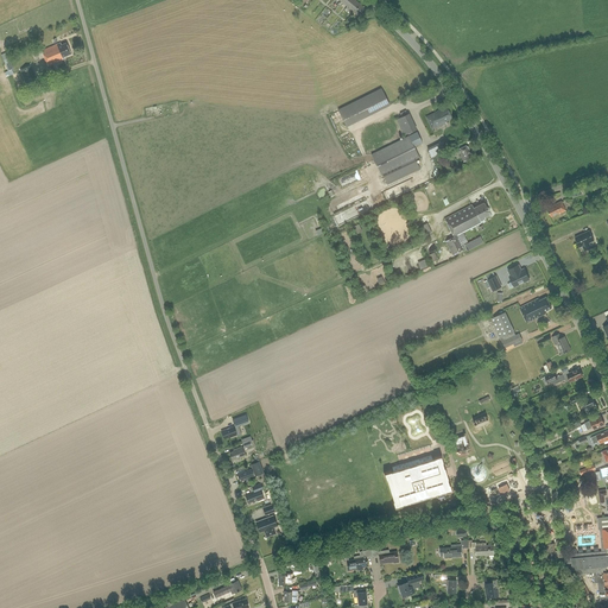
[(356,1),(350,8),(354,12),(353,12),(355,14),(362,6),(356,1)]
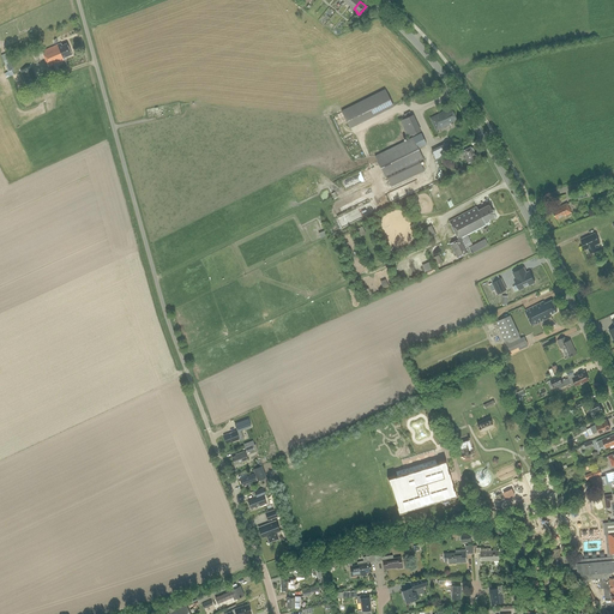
[(367,7),(366,6),(359,14),(365,19),(373,10),(368,5),(367,7)]
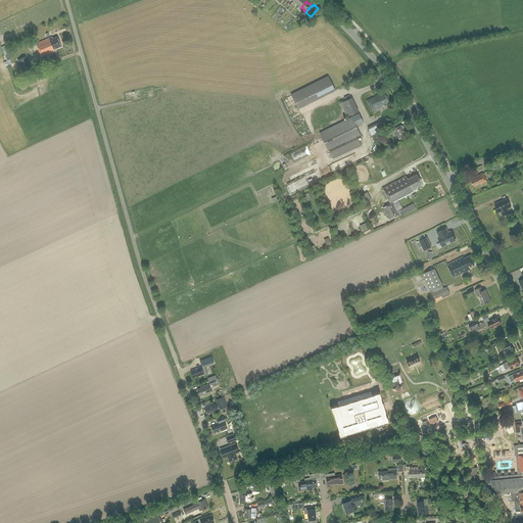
[(54,49),(61,45),(57,36),(53,38),(52,37),(36,43),(42,56),(55,50),(54,49)]
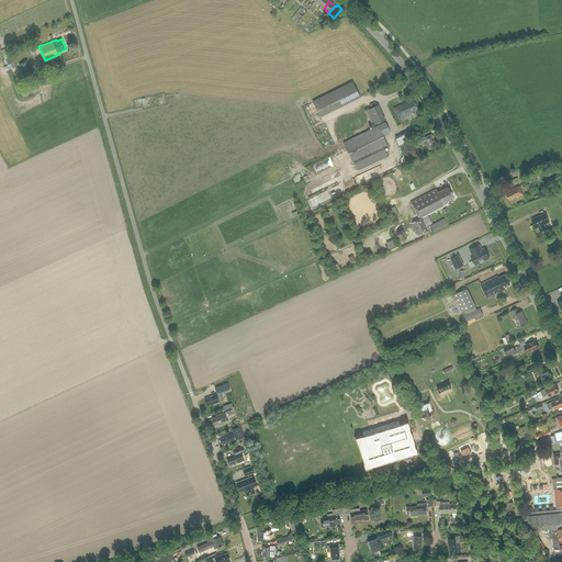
[(4,55),(9,65),(6,66),(8,70),(15,67),(10,53),(4,55)]
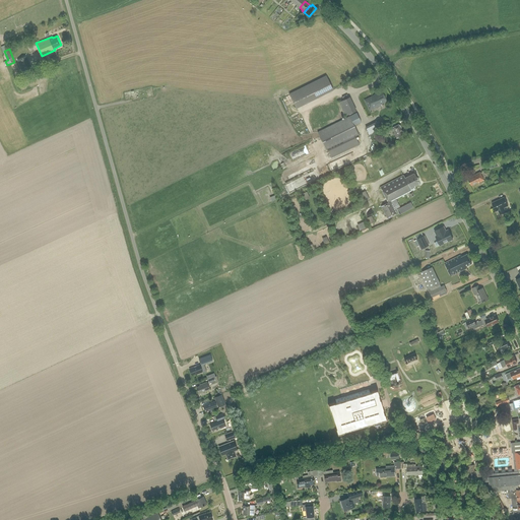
[(27,56),(18,59),(23,70),(33,66),(27,56)]
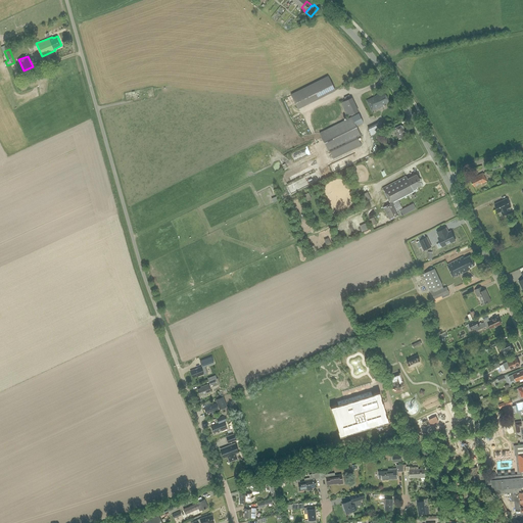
[(300,107),(338,91),(332,76),(293,92),(300,107)]
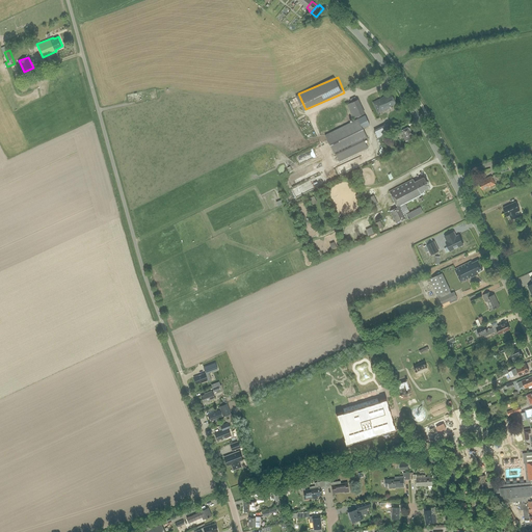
[(391,94),(372,102),(378,113),(387,109),(386,107),(395,103),(391,94)]
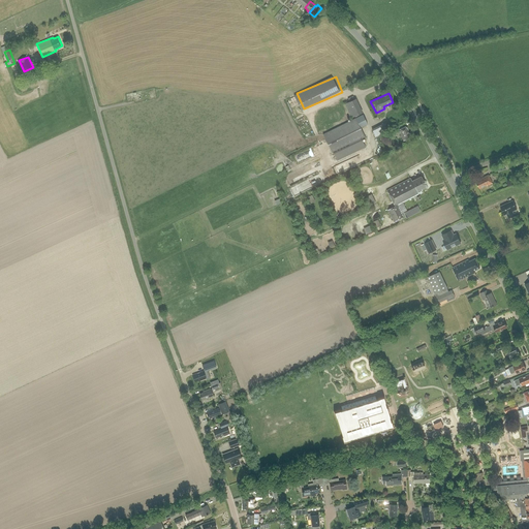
[(365,114),(360,98),(346,103),(352,118),(365,114)]
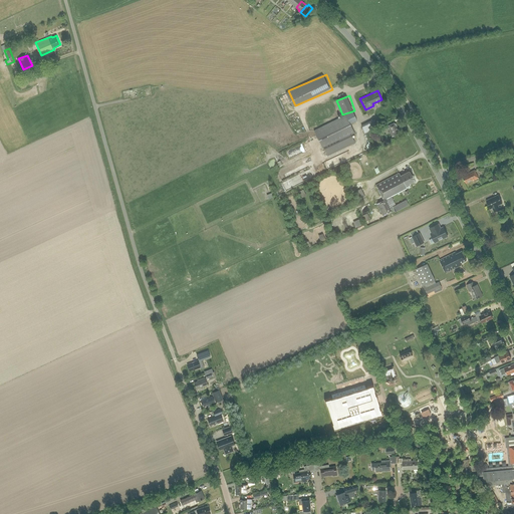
[(355,142),(352,136),(355,135),(350,123),(356,120),(352,111),(315,131),(324,150),(325,149),(328,155),(355,142)]
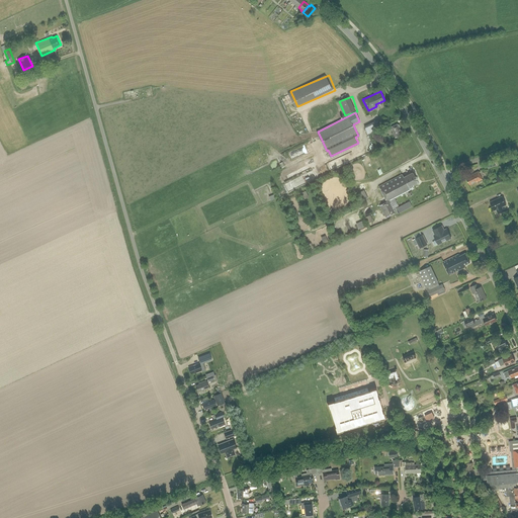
[(366,126),(369,134),(386,126),(382,118),(366,126)]
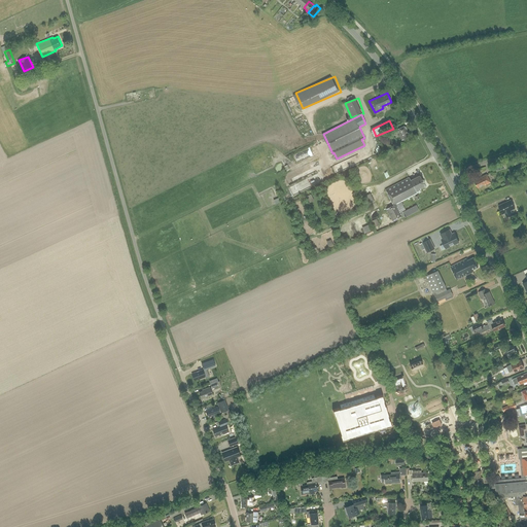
[(401,140),(410,137),(405,126),(396,130),(396,129),(391,132),(389,133),(391,137),(398,134),(401,140)]
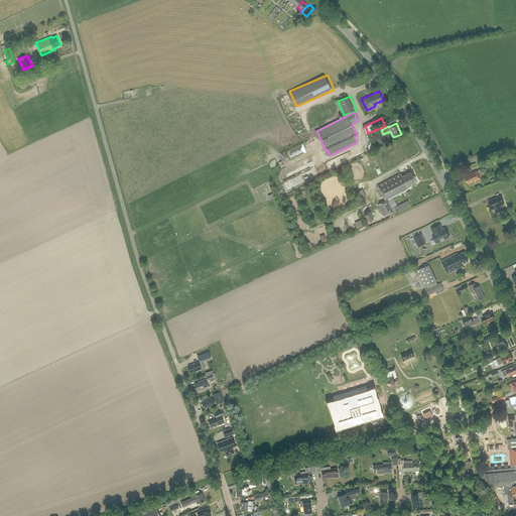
[(485,162),(487,167),(495,164),(493,159),(485,162)]
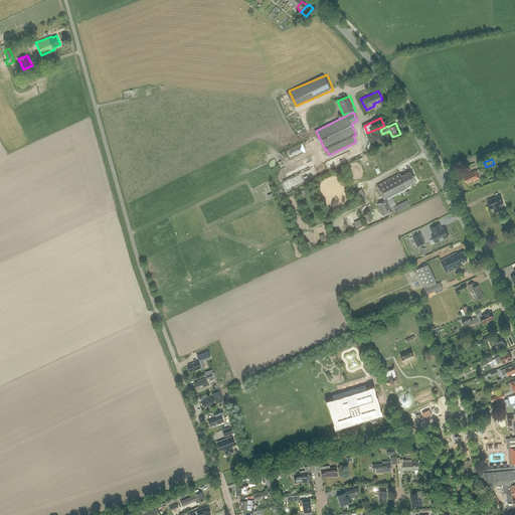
[(474,181),(480,179),(475,170),(464,176),(467,183),(474,180),(474,181)]
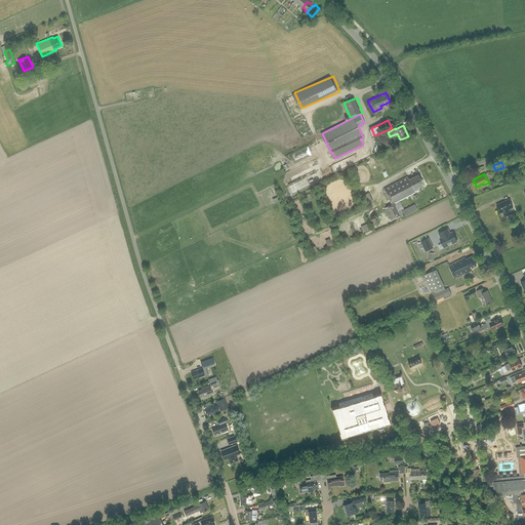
[(385,189),(392,204),(385,208),(391,219),(400,215),(394,204),(414,193),(413,192),(417,189),(417,188),(422,185),(417,175),(407,179),(406,177),(385,189)]
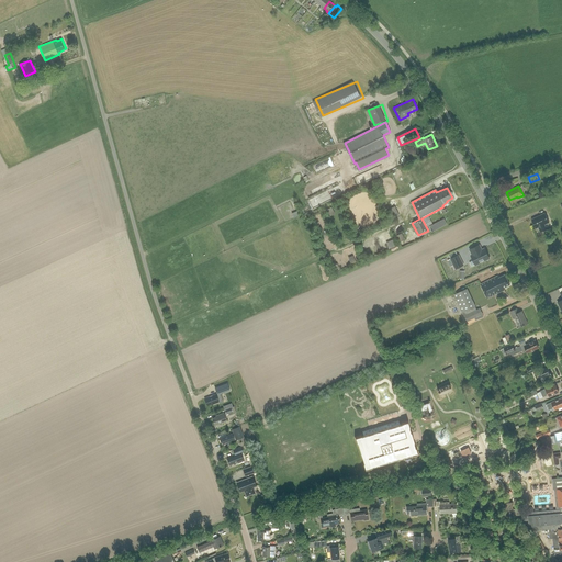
[(544,225),(550,222),(546,213),(532,220),(536,228),(539,227),(541,232),(547,229),(544,225)]
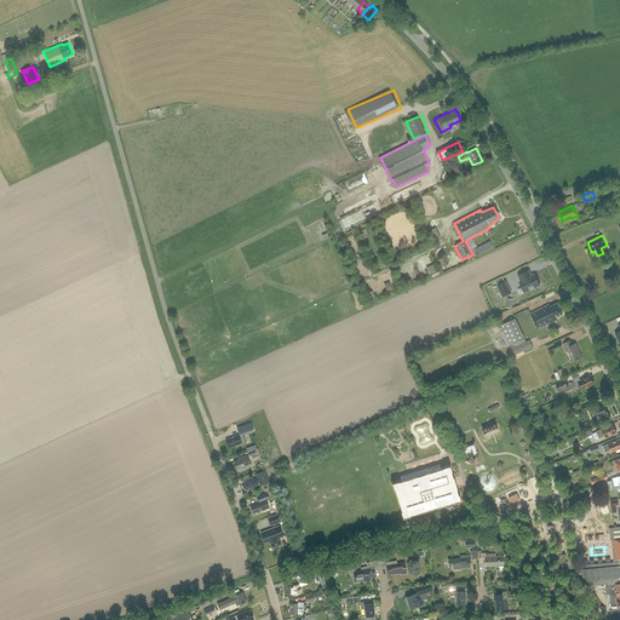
[(476,254),(491,247),(488,242),(474,250),(476,254)]
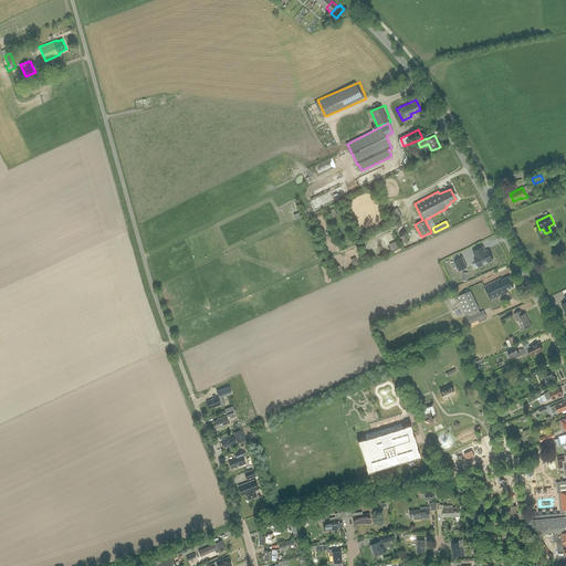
[(391,243),(394,250),(400,248),(397,241),(391,243)]
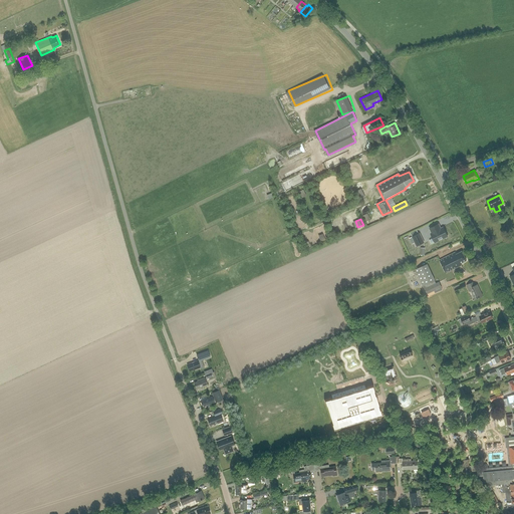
[(430,240),(431,244),(435,242),(447,236),(443,228),(441,229),(438,225),(430,228),(432,233),(431,234),(433,239),(430,240)]
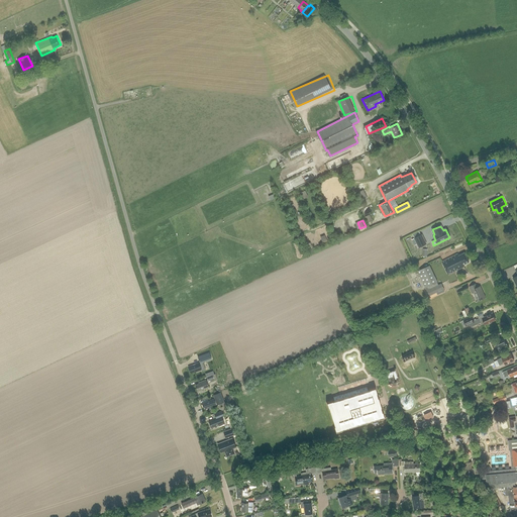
[(422,235),(412,239),(415,245),(417,244),(419,247),(426,244),(422,235)]
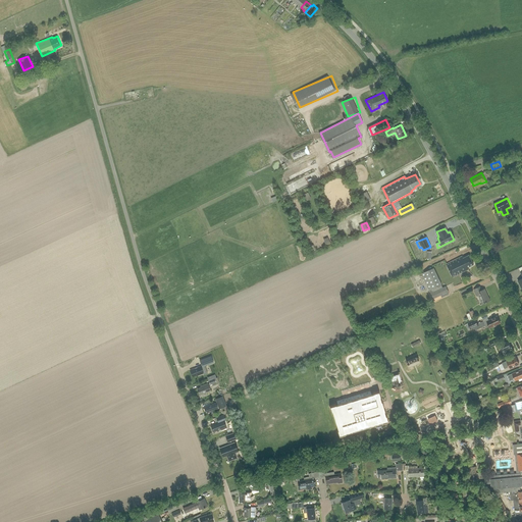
[(467,268),(473,265),(469,255),(463,258),(463,257),(447,264),(453,277),(468,269),(467,268)]
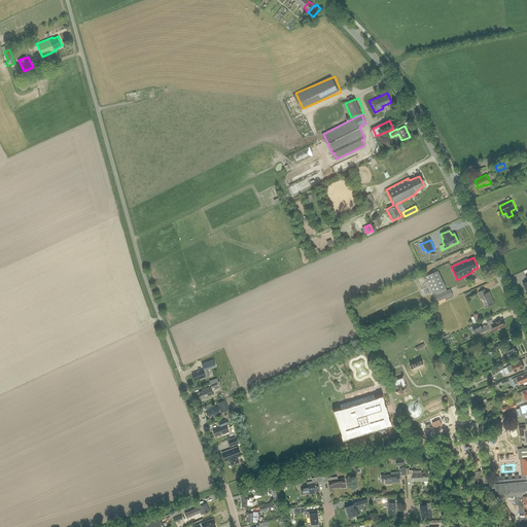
[(433,293),(434,293),(438,302),(453,294),(451,289),(448,290),(438,271),(423,277),(425,282),(427,281),(433,293)]
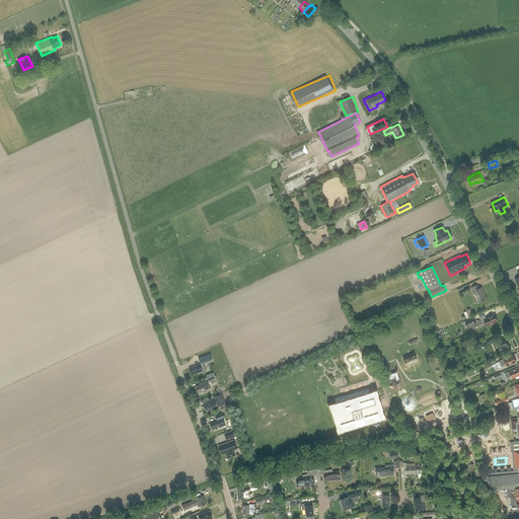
[(479,302),(488,298),(482,287),(479,288),(477,284),(471,287),(474,294),(475,293),(479,302)]
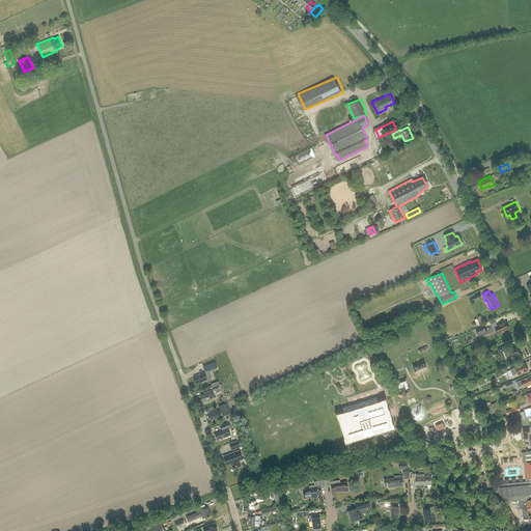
[(496,324),(491,325),(495,334),(497,333),(508,328),(505,322),(496,326),(496,324)]
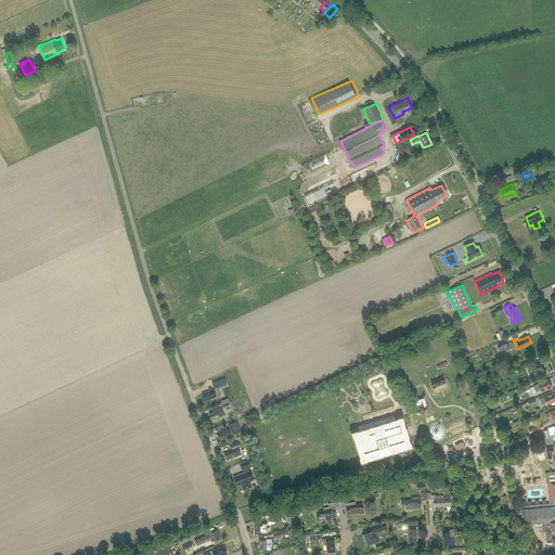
[(506,339),(498,344),(501,350),(510,346),(506,339)]
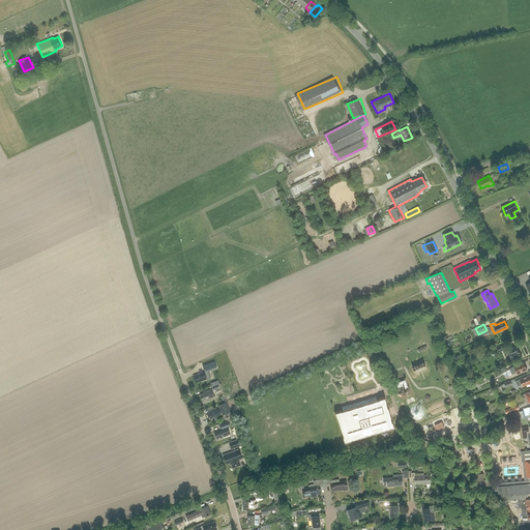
[(514,354),(519,352),(516,345),(509,348),(509,347),(506,348),(507,349),(505,350),(502,345),(496,348),(498,352),(502,350),(505,354),(509,353),(512,359),(517,357),(514,354)]
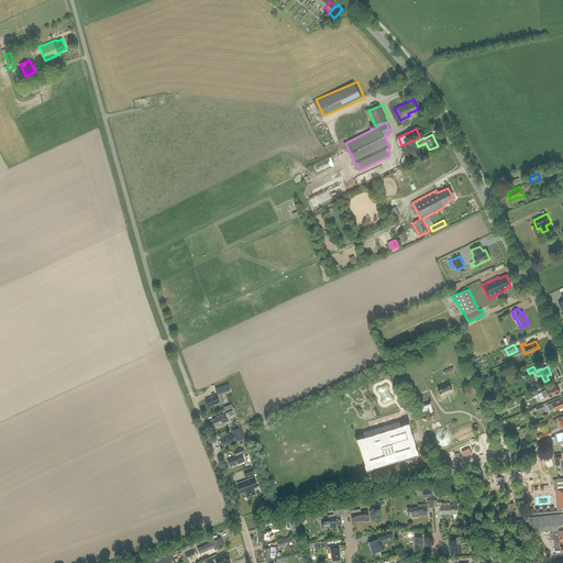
[(228,384),(216,388),(217,390),(218,395),(218,396),(219,396),(221,395),(231,392),(228,384)]
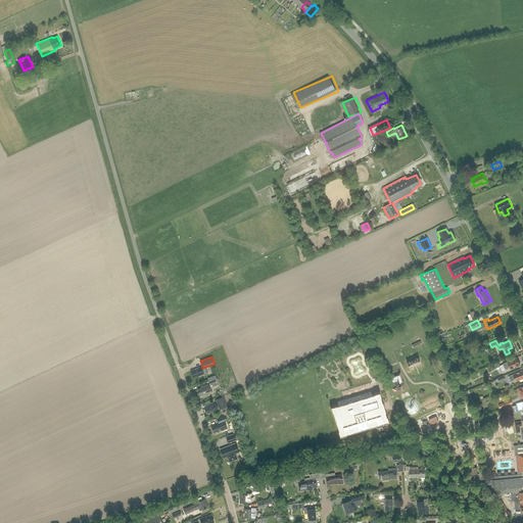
[(419,357),(408,362),(409,366),(421,361),(419,357)]
